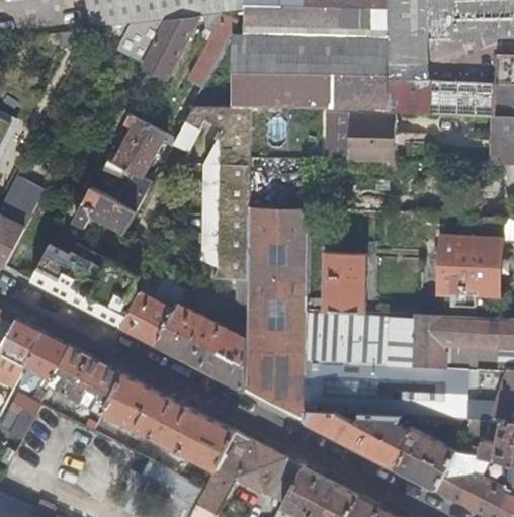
[(82,0),(87,28),(127,23),(165,19),(196,15),(210,14),(224,13),(239,19),(231,34),(232,35),(243,35),(244,0),(82,0)]
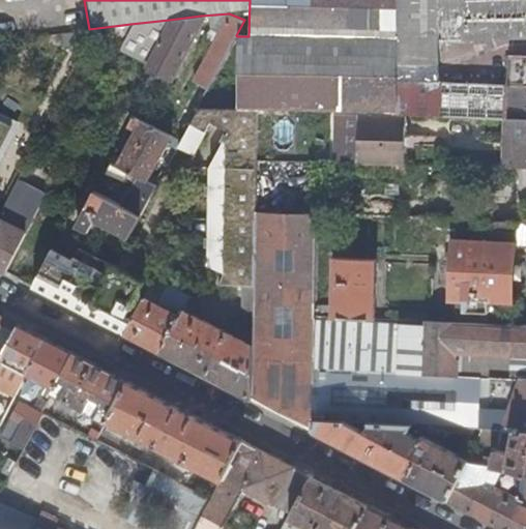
[(393,69),(396,0),(250,0),(249,36),(237,36),(234,111),(256,111),(339,114),(339,81),(389,83),(390,69),(393,69)]
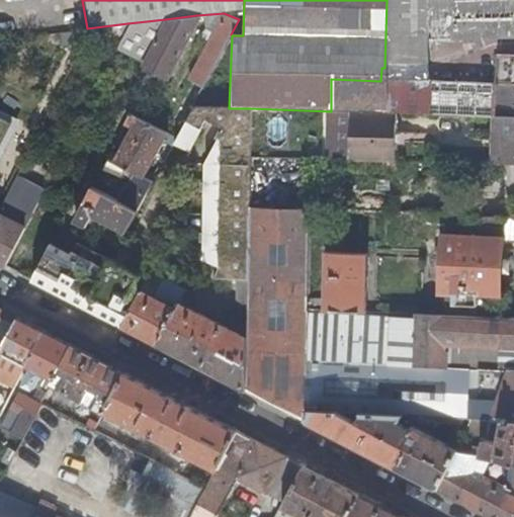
[(387,0),(384,68),(394,68),(426,68),(427,39),(513,36),(513,0),(387,0)]
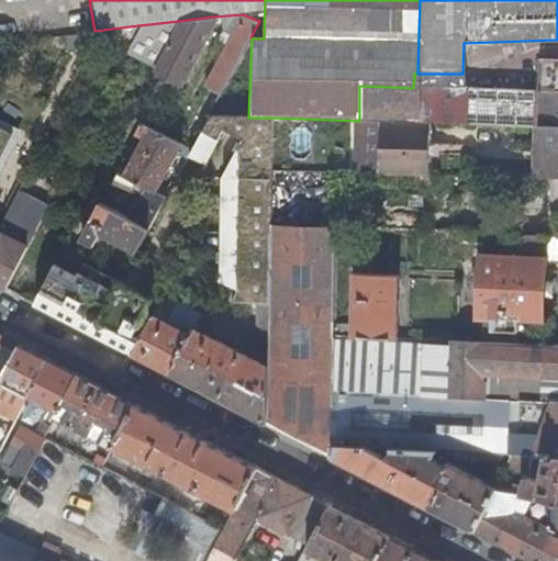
[(243,52),(250,37),(259,21),(243,14),(229,15),(231,27),(237,26),(235,30),(236,33),(207,90),(219,96),(243,52)]
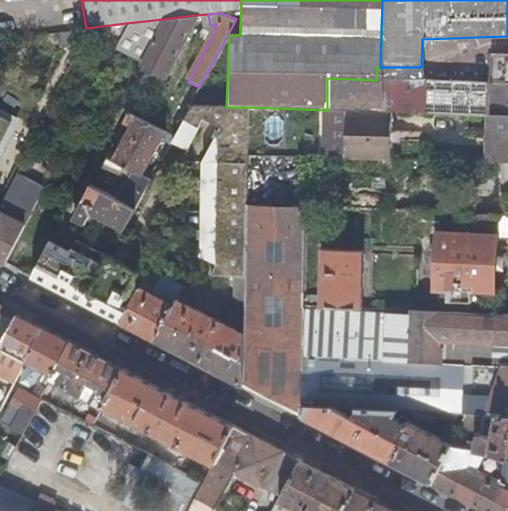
[(194,15),(163,19),(141,64),(163,76),(194,15)]
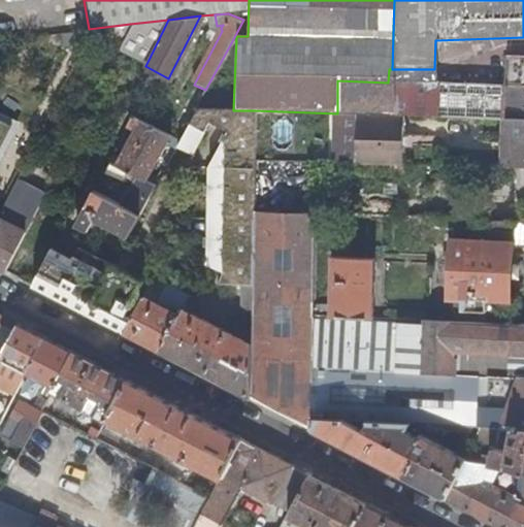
[(168,20),(130,24),(117,52),(145,66),(168,20)]
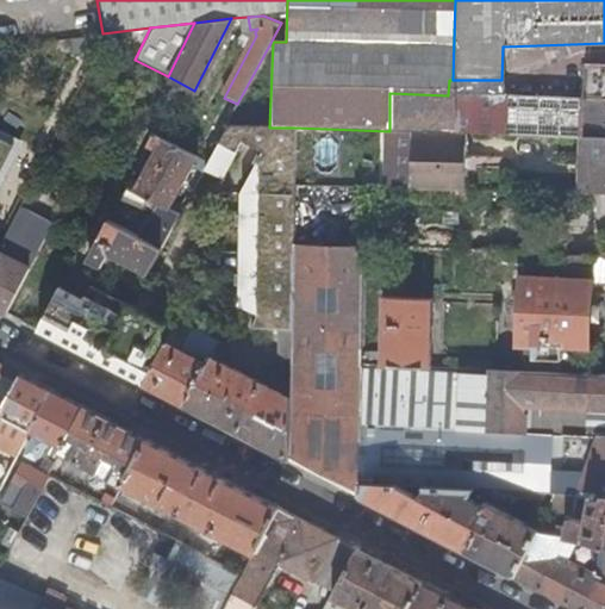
[(604,62),(582,62),(580,98),(604,98),(604,118),(600,118),(599,138),(604,138),(604,62)]
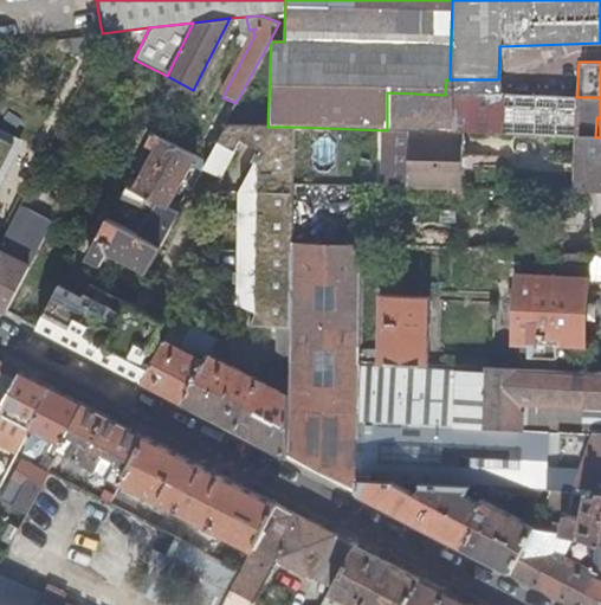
[(460,79),(450,79),(446,79),(445,95),(387,92),(387,130),(459,133),(459,96),(460,79)]
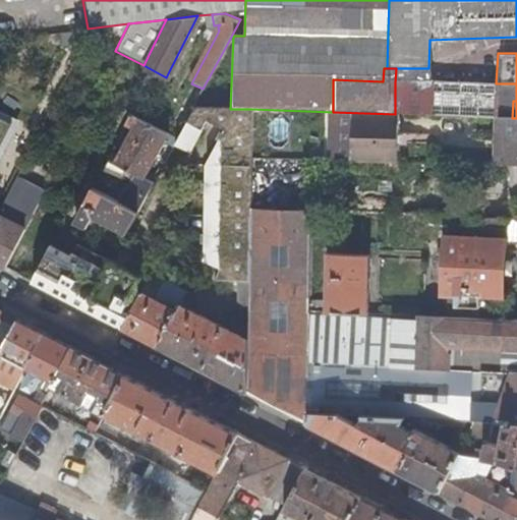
[(496,87),(395,82),(395,114),(494,117),(496,87)]
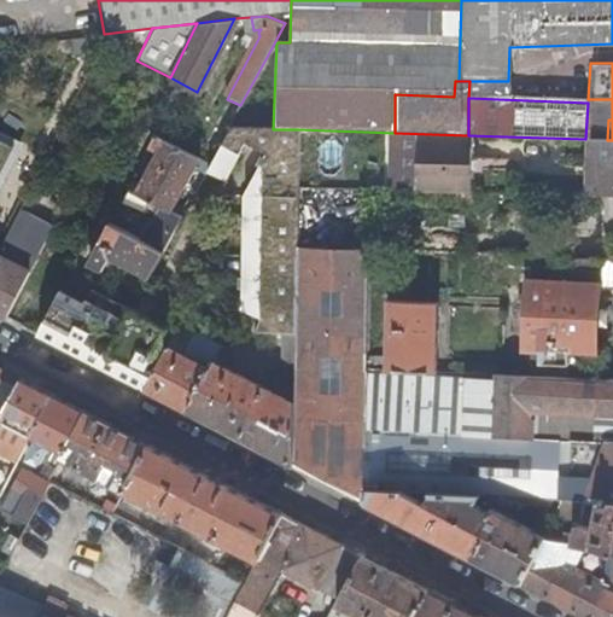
[(612,99),(588,99),(588,103),(585,139),(587,140),(607,140),(608,120),(612,120),(612,99)]
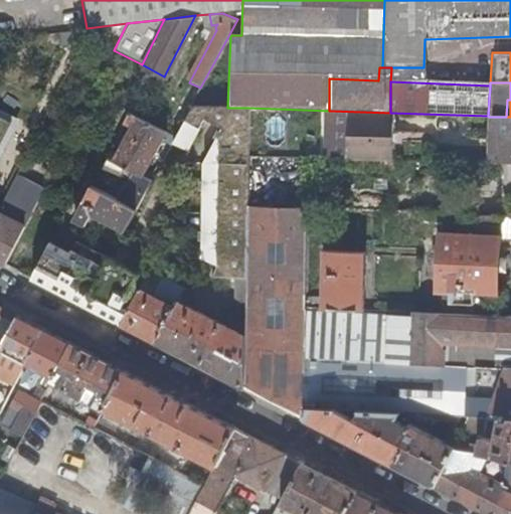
[(190,106),(170,143),(185,151),(201,120),(219,129),(201,163),(199,255),(198,258),(215,267),(211,277),(236,278),(244,278),(245,236),(246,205),(248,108),(227,108),(190,106)]
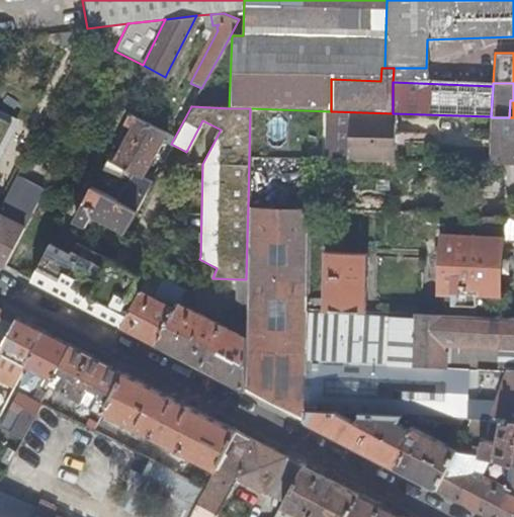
[(141,177),(165,133),(129,112),(122,123),(131,127),(112,162),(141,177)]
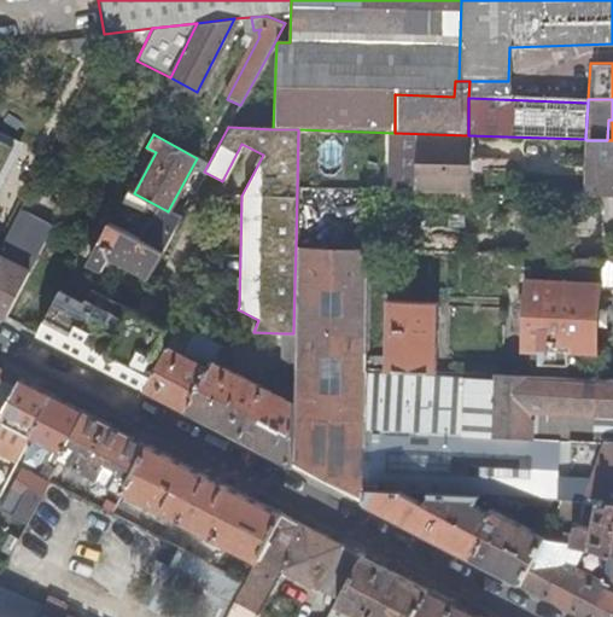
[(467,193),(468,135),(386,135),(386,191),(467,193)]
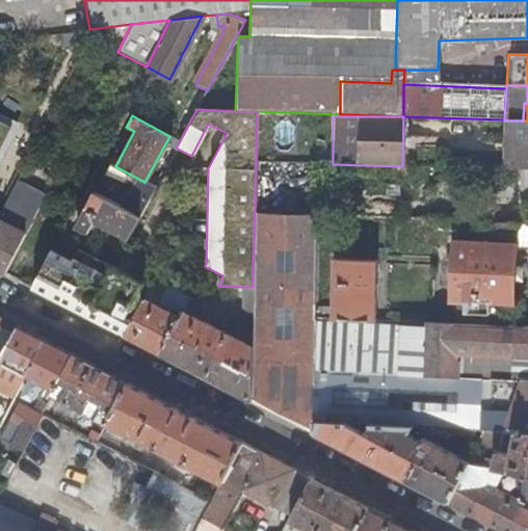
[(0,143),(9,126),(0,121),(0,143)]
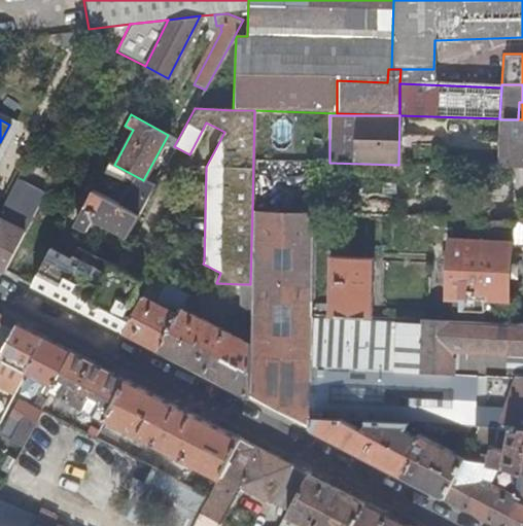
[(500,119),(499,167),(522,167),(522,119),(518,119),(500,119)]
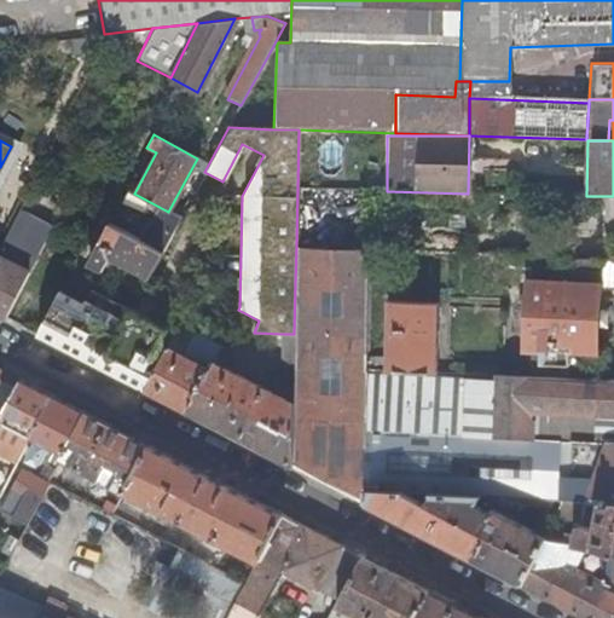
[(161,252),(180,218),(168,212),(134,194),(131,191),(125,188),(119,201),(152,220),(142,241),(161,252)]
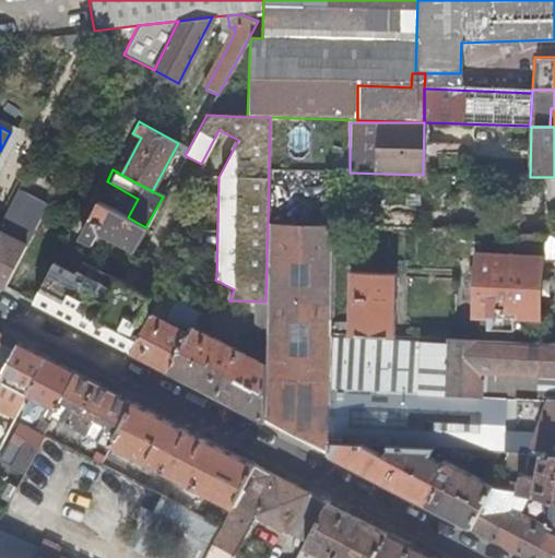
[(33,187),(22,180),(1,220),(0,222),(0,285),(3,287),(35,225),(18,216),(33,187)]
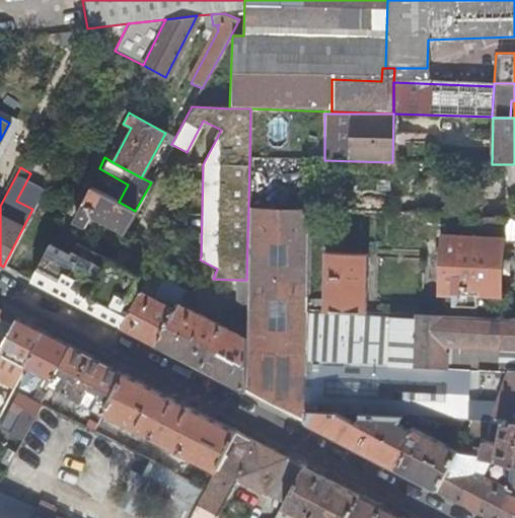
[(37,202),(47,181),(35,175),(24,196),(37,202)]
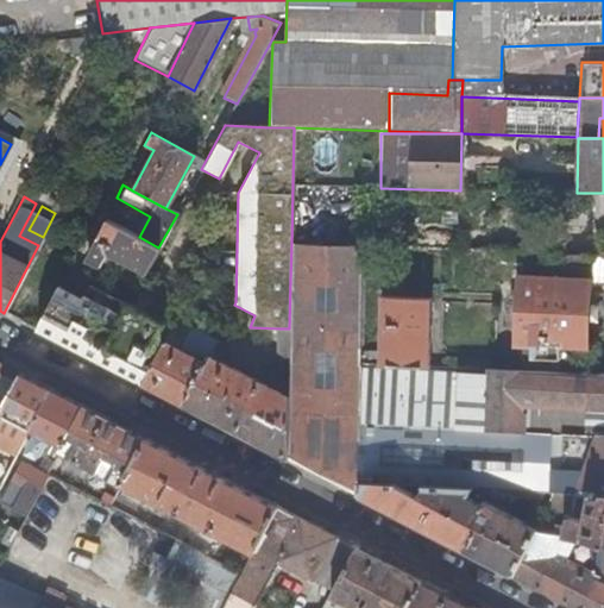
[(109,212),(106,219),(126,230),(130,223),(109,212)]
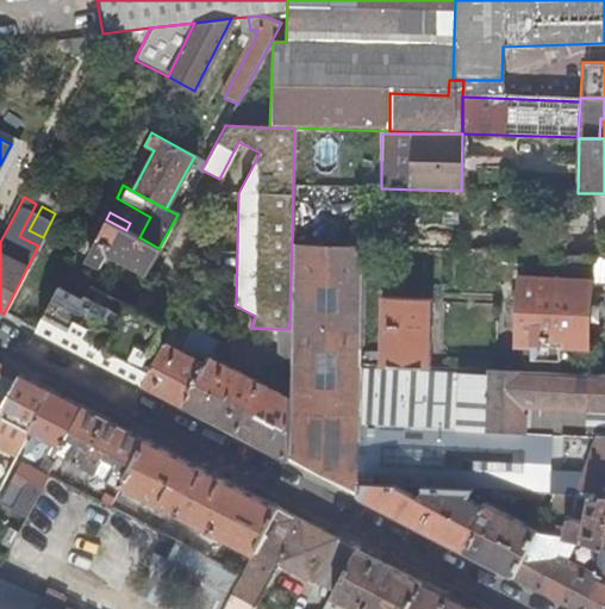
[(144,274),(158,248),(139,237),(126,230),(106,219),(83,260),(98,267),(105,254),(144,274)]
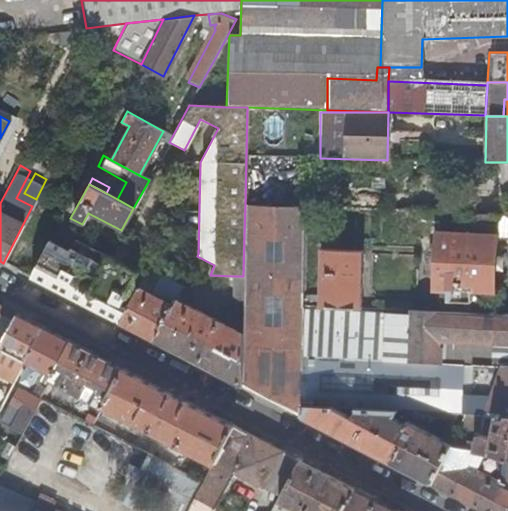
[(303,207),(245,204),(244,235),(303,237),(303,207)]
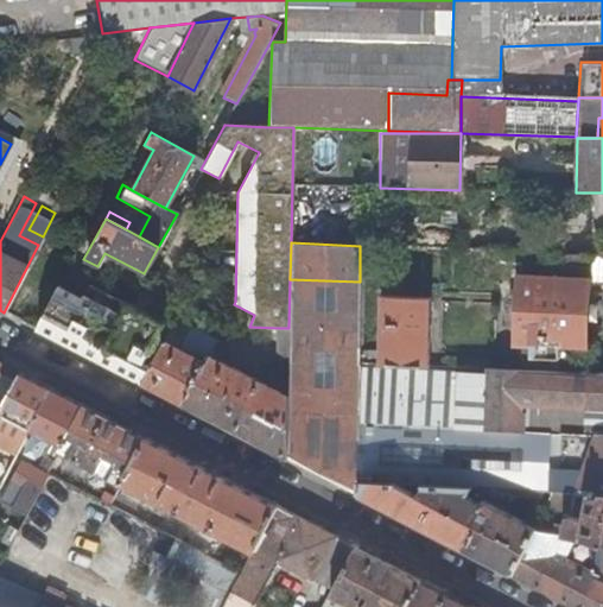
[(602,258),(473,252),(471,282),(516,284),(513,345),(527,346),(527,361),(556,362),(557,347),(584,349),(586,282),(602,282),(602,258)]
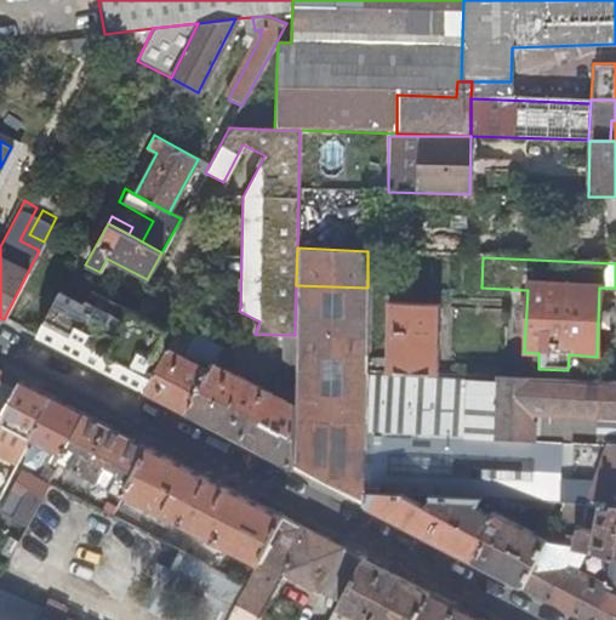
[(368,288),(296,285),(295,335),(295,363),(294,407),(291,470),(363,506),(363,494),(364,434),(365,374),(368,288)]
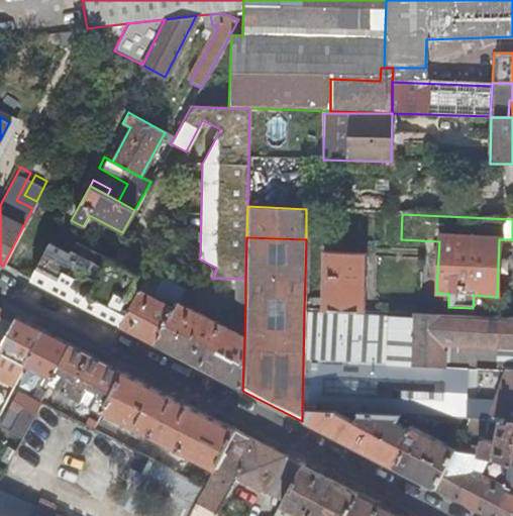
[(59,248),(39,285),(81,306),(84,308),(109,260),(75,241),(69,253),(59,248)]
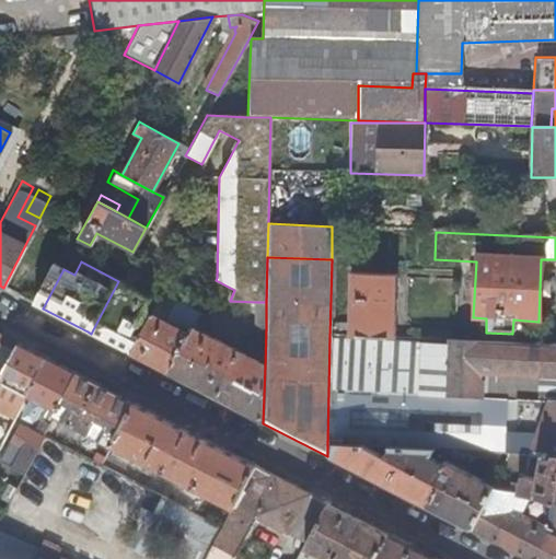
[(64,269),(53,263),(33,303),(43,309),(64,269)]
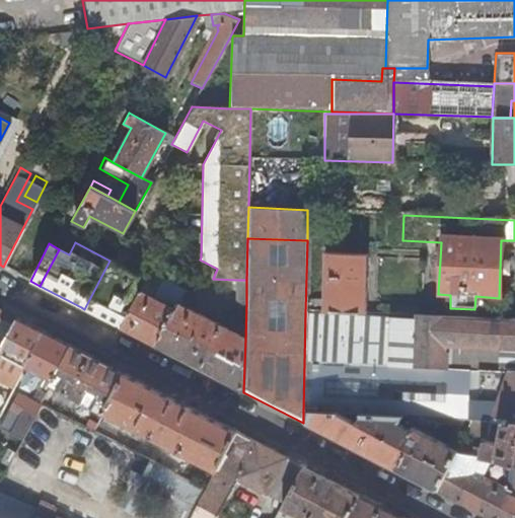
[(322,252),(321,313),(362,314),(364,268),(366,268),(366,261),(364,260),(364,254),(322,252)]
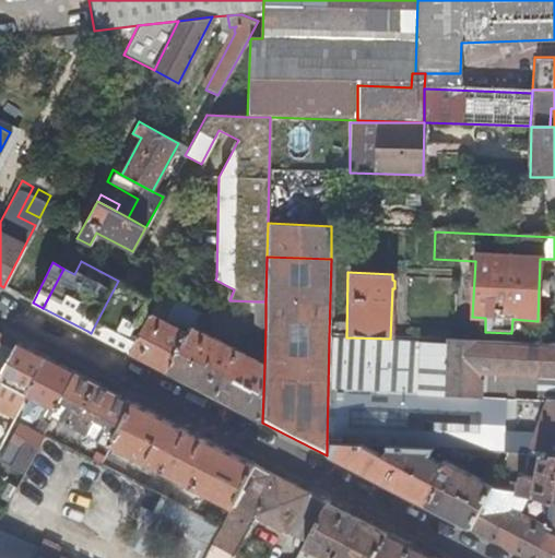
[(132,288),(105,340),(116,346),(127,327),(132,330),(150,297),(132,288)]
